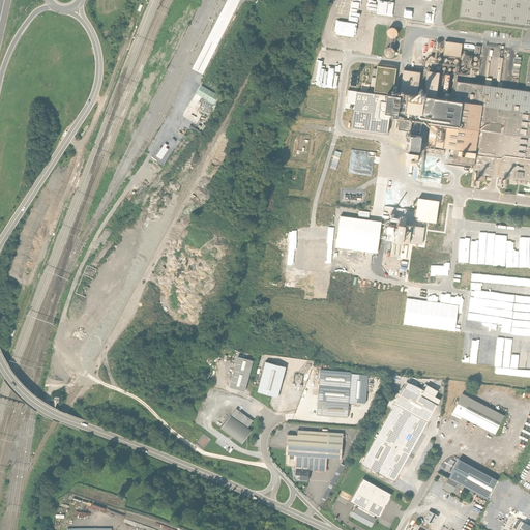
[(529,0),(461,0),(459,17),(529,25),(529,0)]
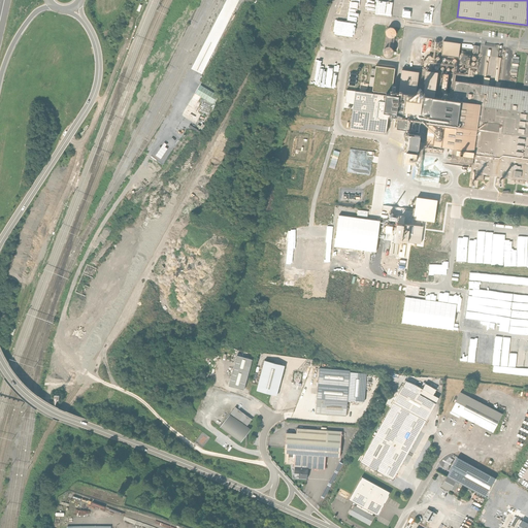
[(405,14),(400,14),(399,20),(396,19),(395,26),(404,27),(405,14)]
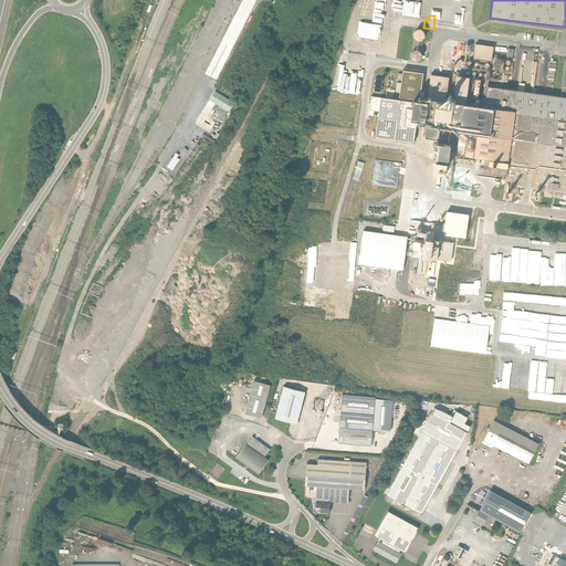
[(415,40),(417,41),(418,41),(420,40),(421,39),(422,37),(422,35),(422,33),(421,32),(420,31),(419,30),(417,30),(416,30),(413,31),(412,32),(412,34),(411,35),(412,38),(413,39),(415,40)]
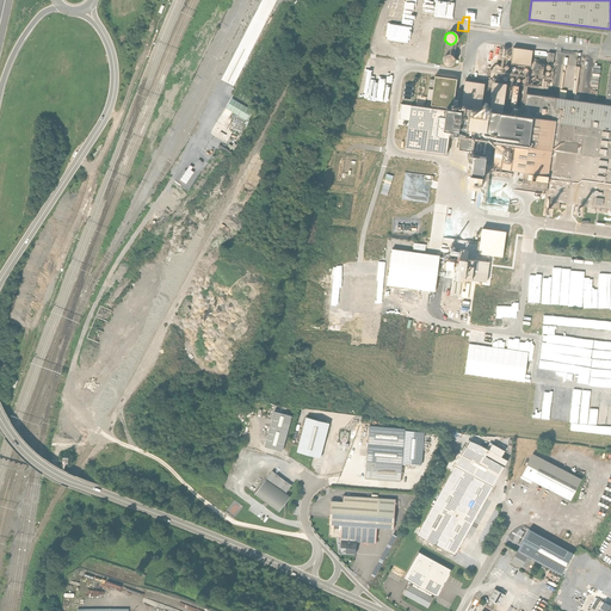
[(421,44),(418,43),(417,53),(429,54),(431,39),(423,37),(421,44)]
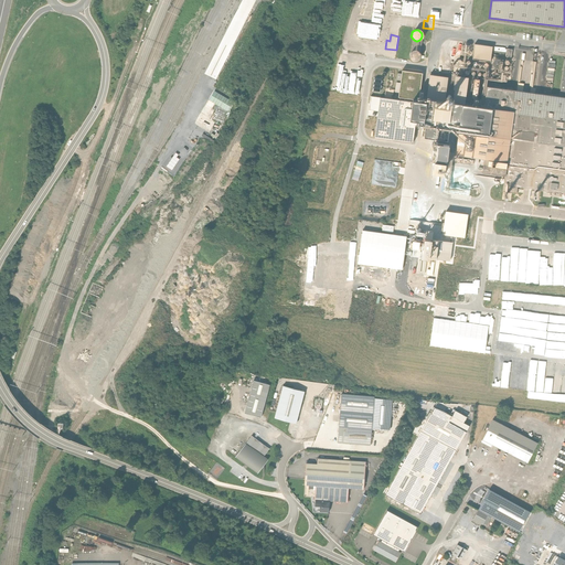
[(492,46),(473,44),(471,60),(491,62),(492,46)]
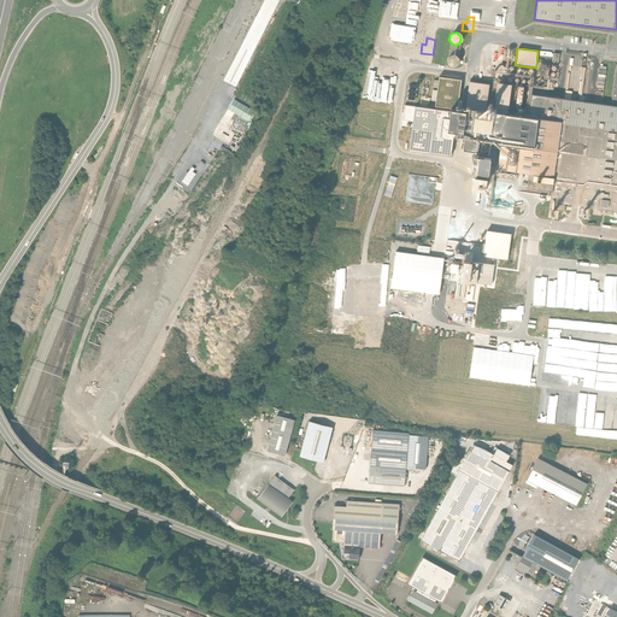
[(452,56),(450,56),(448,56),(447,57),(446,59),(445,60),(445,63),(446,64),(447,65),(448,66),(451,68),(452,68),(454,66),(456,65),(457,63),(457,62),(457,59),(456,57),(454,56),(452,56)]
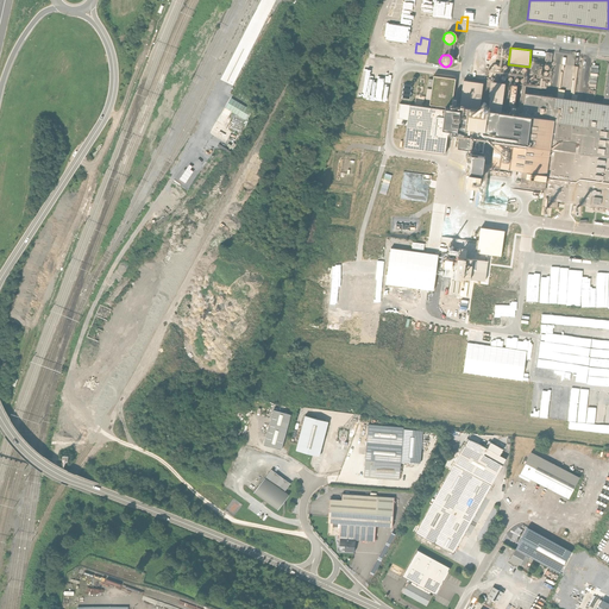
[(365,90),(364,98),(376,99),(378,73),(371,73),(369,90),(365,90)]
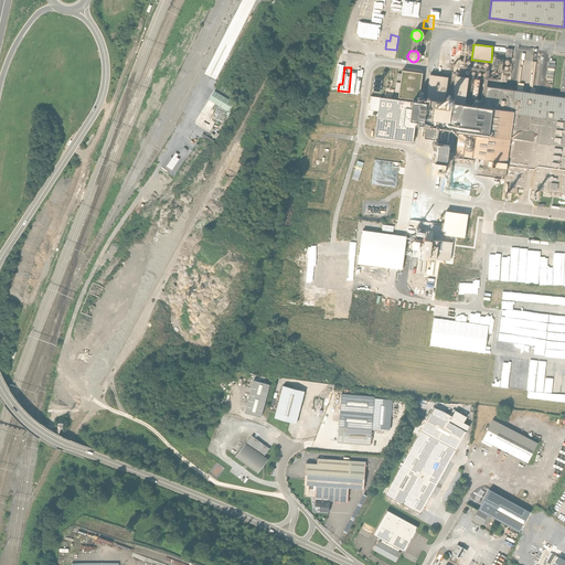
[(397,97),(379,95),(373,137),(411,142),(420,70),(401,67),(397,97)]
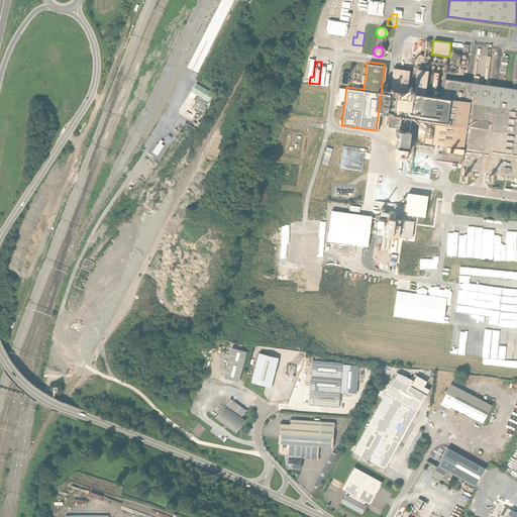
[(409,71),(394,69),(391,92),(406,94),(409,71)]
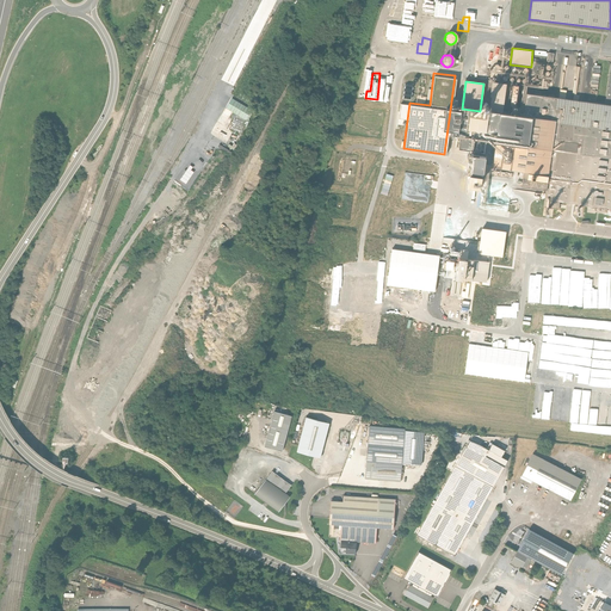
[(522,110),(497,107),(482,205),(508,209),(511,185),(545,190),(544,199),(610,208),(610,104),(524,92),(522,110)]
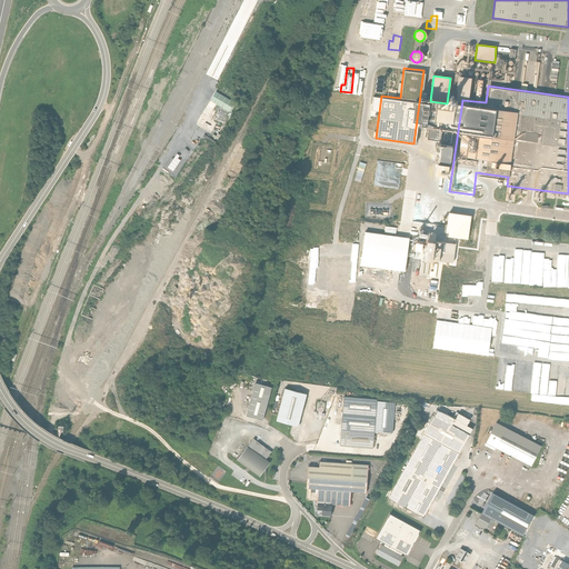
[(203,111),(210,116),(217,103),(211,100),(203,111)]
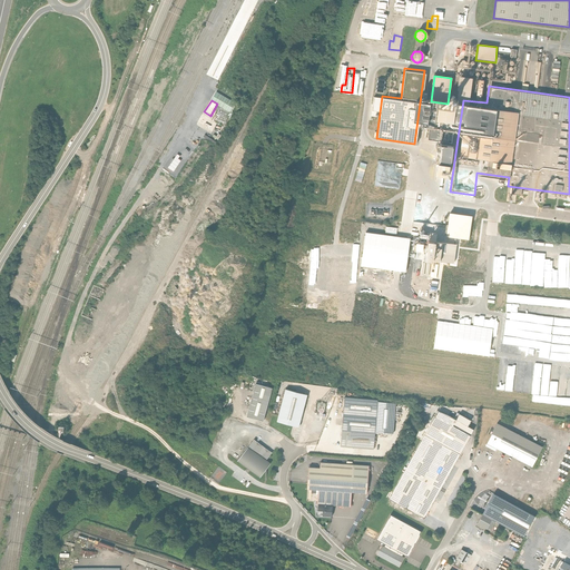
[(452,112),(435,110),(433,127),(450,129),(452,112)]
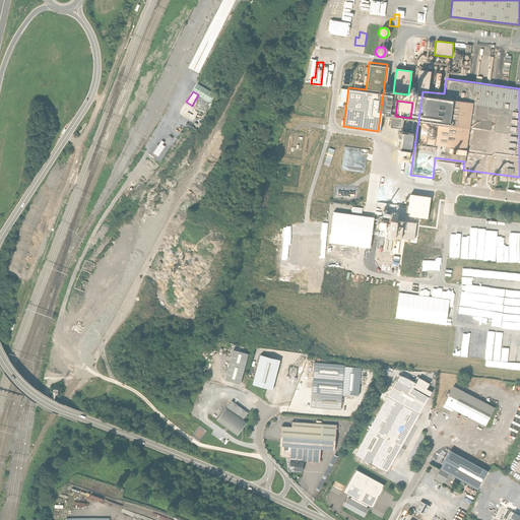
[(181,111),(200,120),(203,114),(184,105),(181,111)]
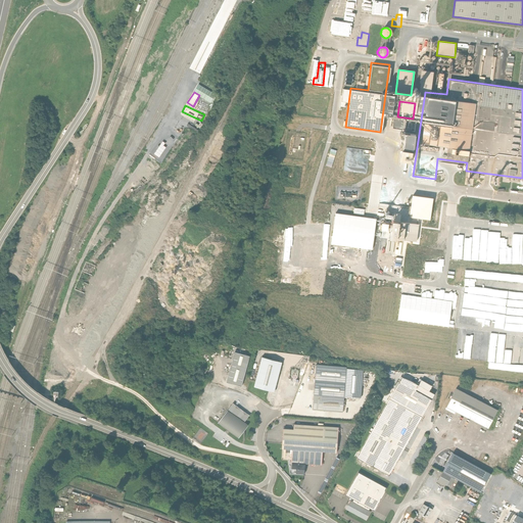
[(414,139),(400,137),(397,161),(411,163),(414,139)]
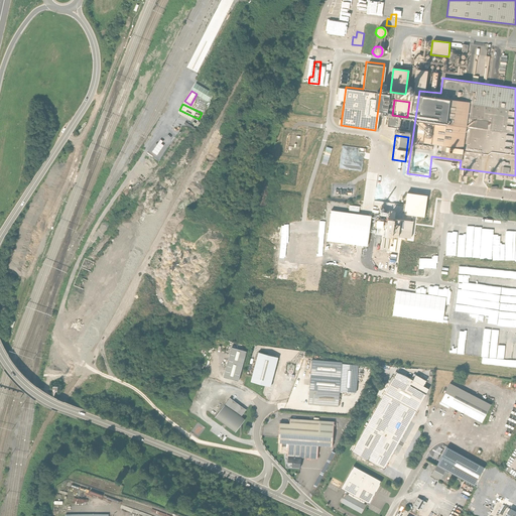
[(321,162),(328,164),(333,147),(328,145),(321,162)]
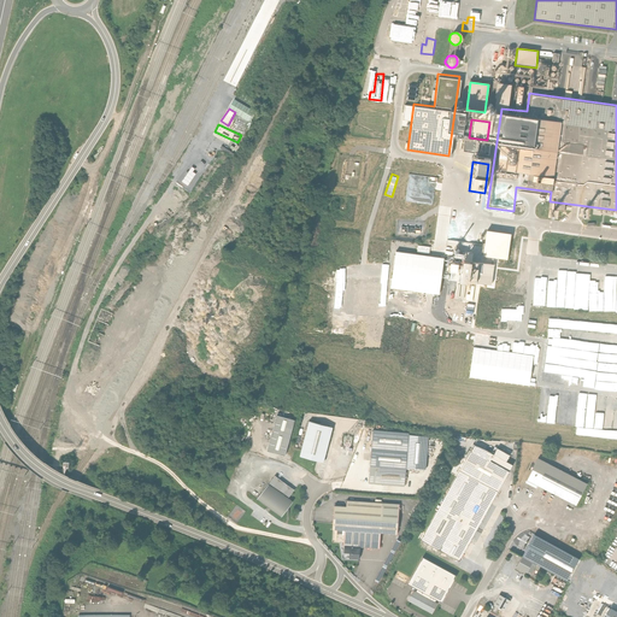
[(477,241),(479,233),(460,230),(459,238),(477,241)]
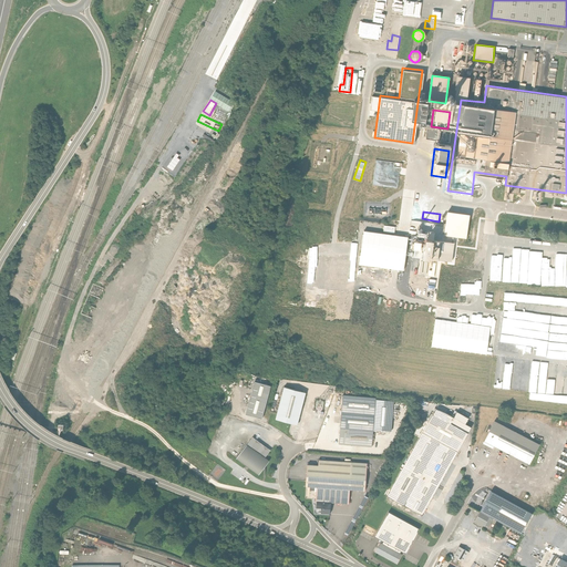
[(437,271),(474,276),(473,289),(480,290),(481,278),(477,277),(478,269),(439,265),(437,271)]
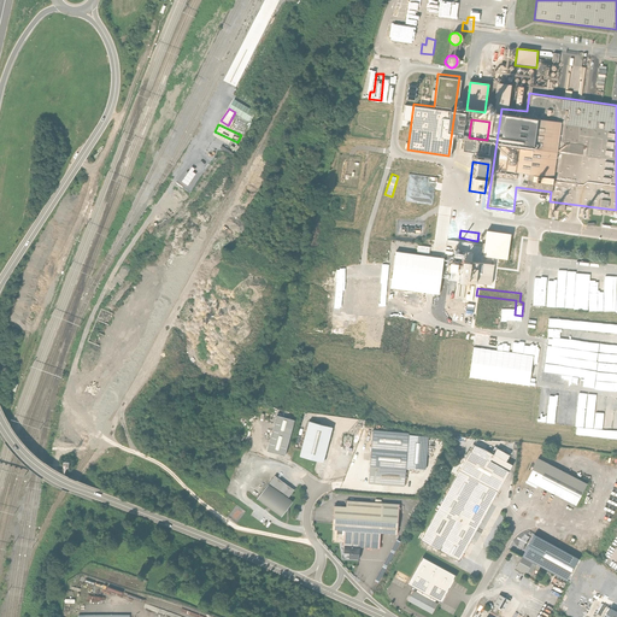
[(381,347),(386,299),(362,297),(357,345),(381,347)]
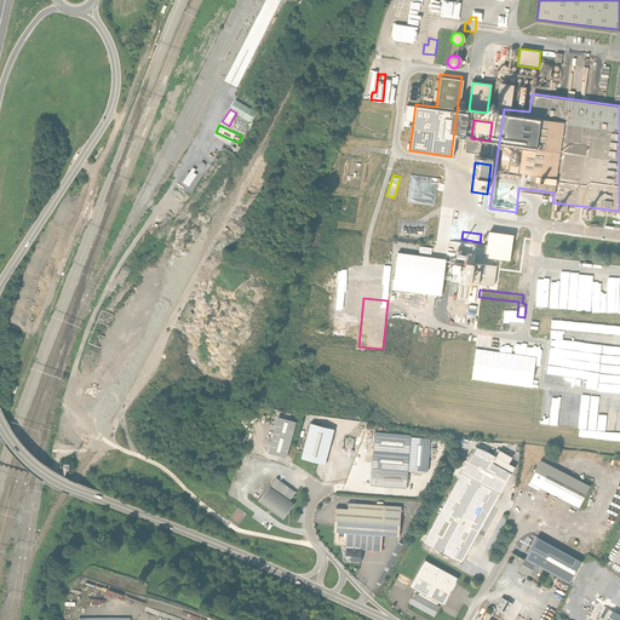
[(551,327),(550,337),(619,342),(619,323),(551,319),(551,327)]
